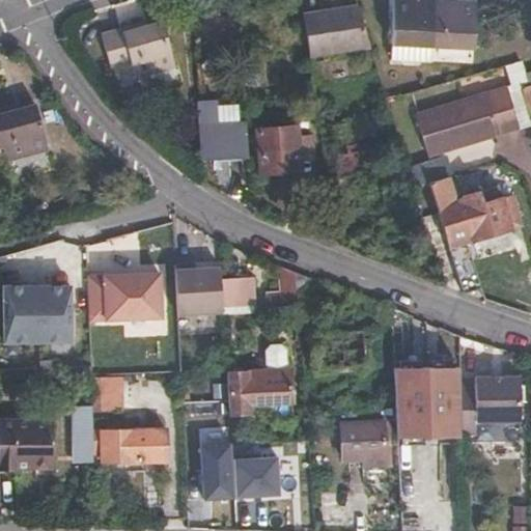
[(430,46),(432,0),(409,0),(409,2),(390,1),(389,44),(430,46)]
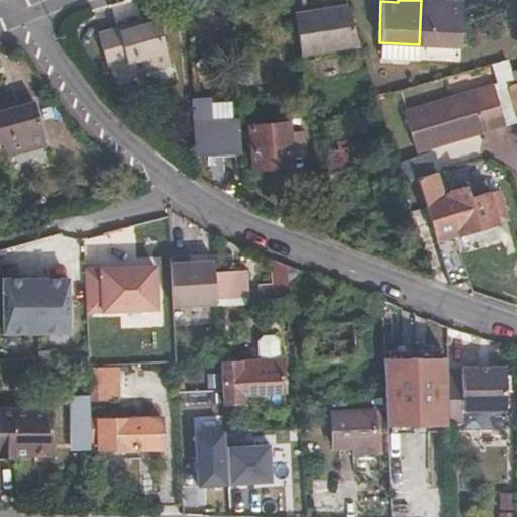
[(441,0),(437,0),(421,0),(419,44),(459,46),(462,6),(440,5),(441,0)]
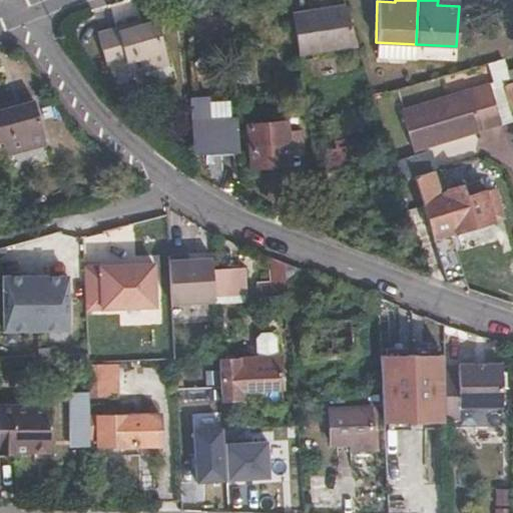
[(358,44),(346,2),(292,10),(299,54),(358,44)]
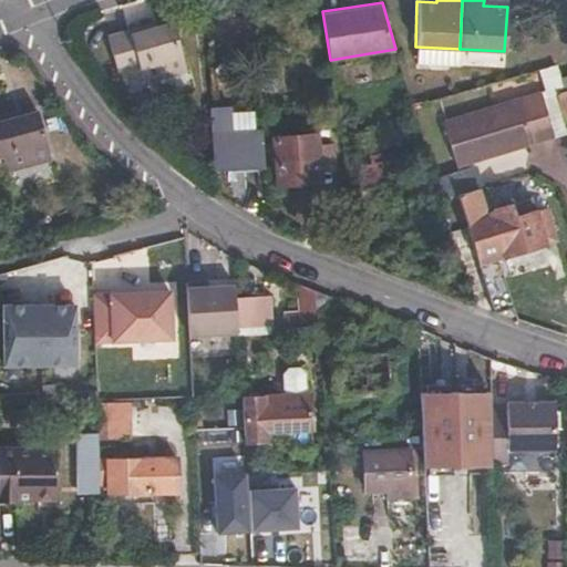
[(171,24),(148,30),(147,26),(104,38),(116,76),(136,70),(140,79),(183,65),(171,24)]
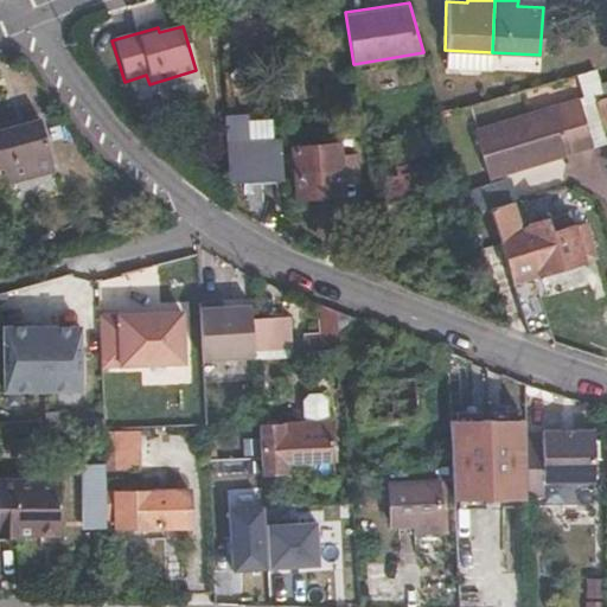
[(492,52),(445,50),(443,70),(491,74),(492,52)]
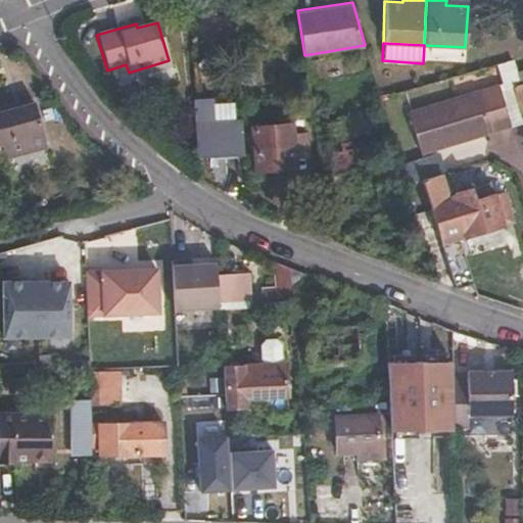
[(173,75),(169,60),(129,73),(134,87),(173,75)]
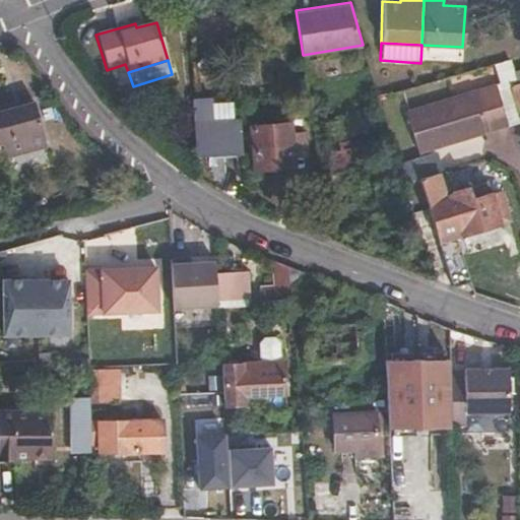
[(509,125),(497,83),(407,112),(419,152),(509,125)]
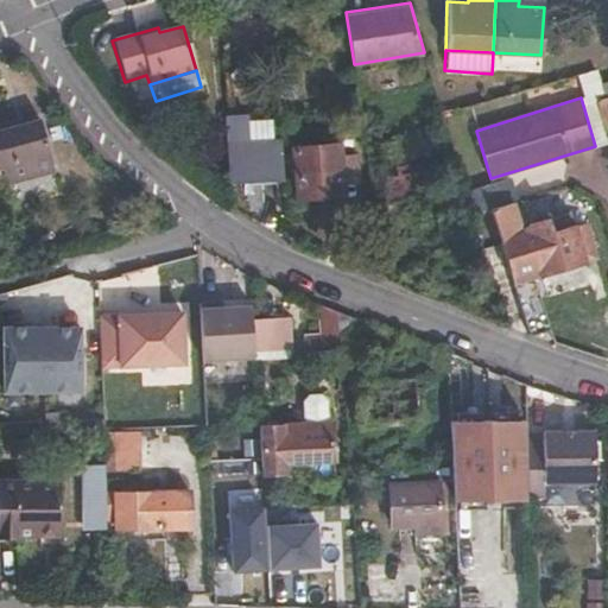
[(239,145),(276,143),(274,121),(251,121),(249,114),(226,115),(230,184),(241,184),(239,145)]
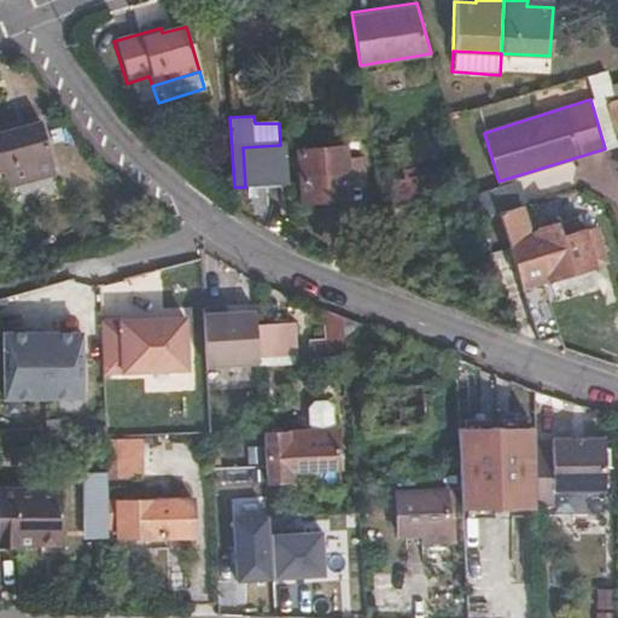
[(0,140),(10,175),(13,191),(60,178),(47,130),(24,138),(23,132),(0,138),(0,140)]
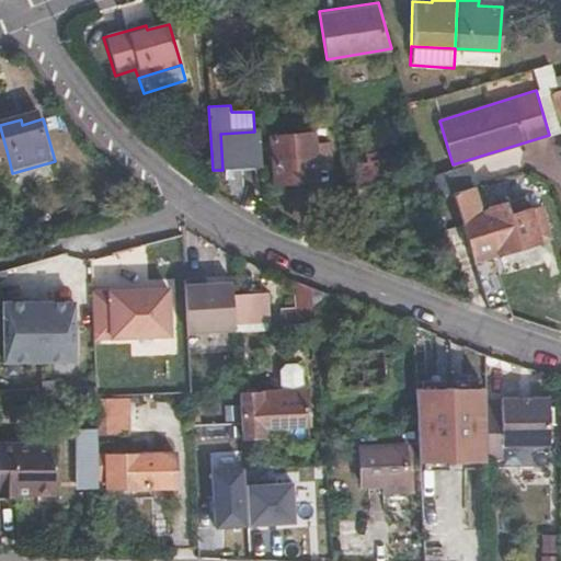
[(262,170),(260,130),(254,132),(220,134),(222,170),(222,172),(262,170)]
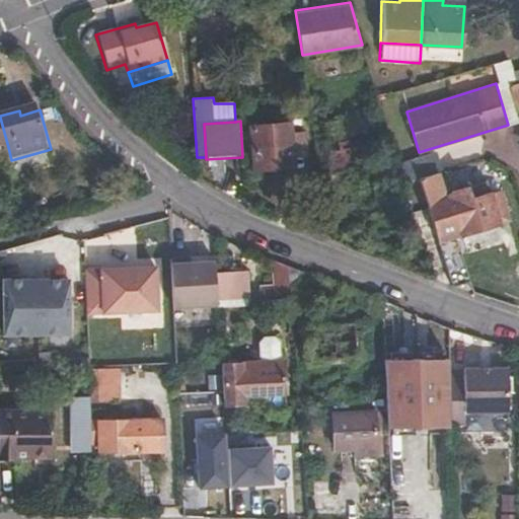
[(253,127),(256,170),(296,167),(293,125),(253,127)]
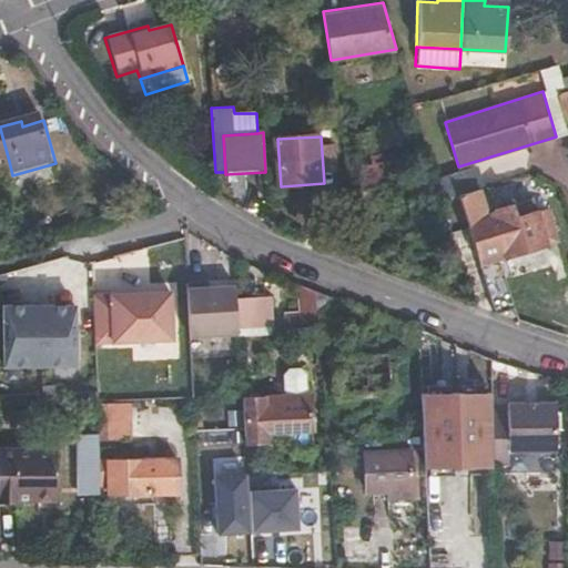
[(372,159),(373,166),(358,172),(368,214),(382,211),(378,196),(394,192),(384,155),(372,159)]
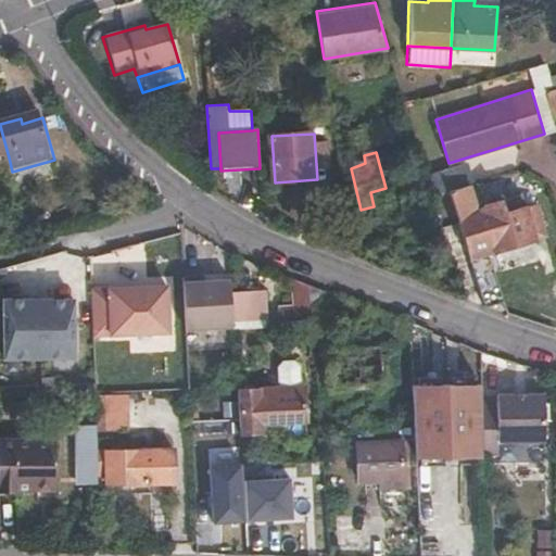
[(478,216),(468,185),(447,191),(483,305),(485,306),(504,301),(492,265),(483,267),(481,256),(547,237),(538,205),(530,207),(528,196),(484,209),(478,216)]
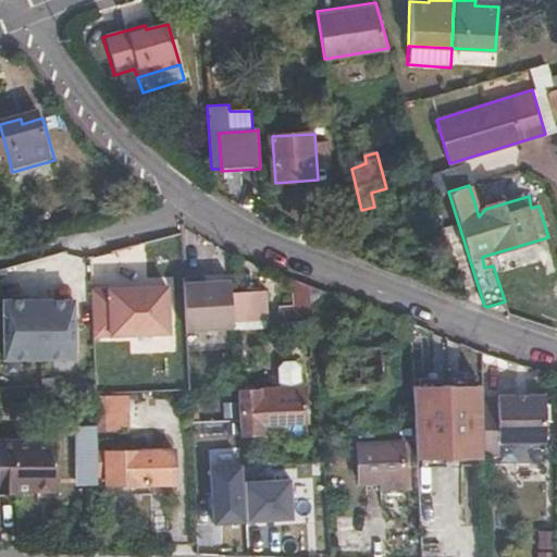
[(295,312),(312,311),(310,285),(304,283),(268,268),(269,282),(294,293),(295,312)]
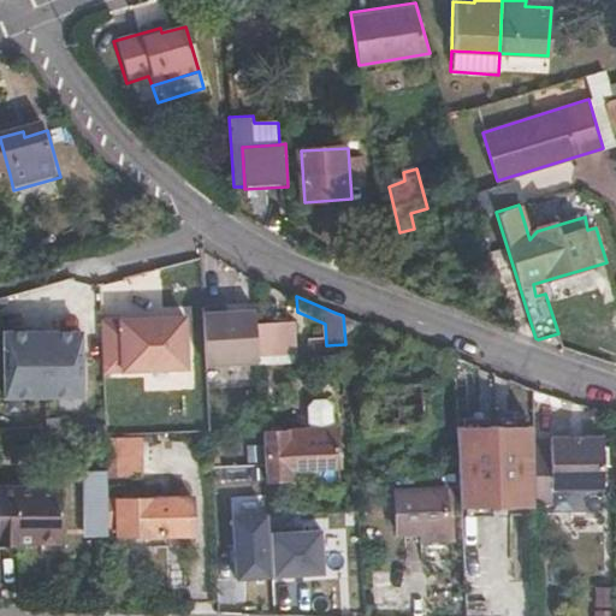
[(205,363),(258,361),(256,348),(255,325),(255,309),(226,312),(225,304),(202,306),(205,363)]
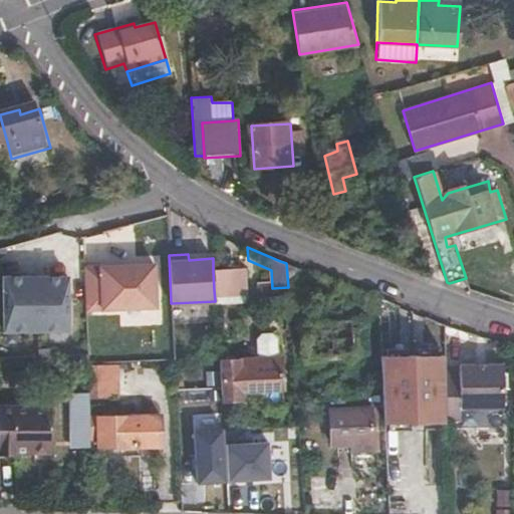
[(288,287),(289,307),(301,307),(300,290),(320,297),(328,279),(286,263),(288,287)]
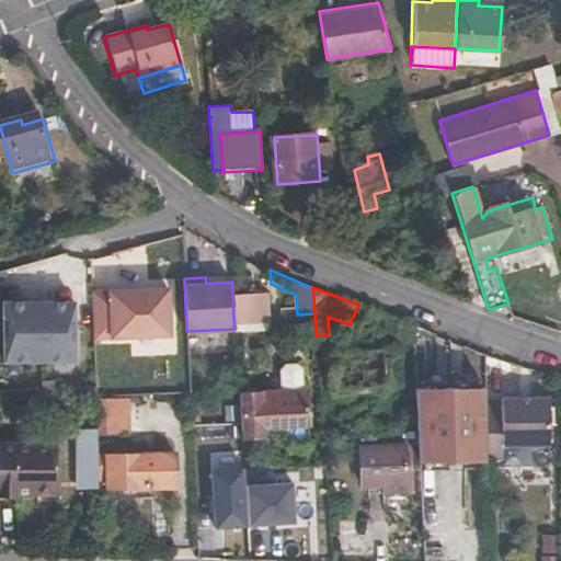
[(172,342),(170,295),(94,297),(95,344),(172,342)]
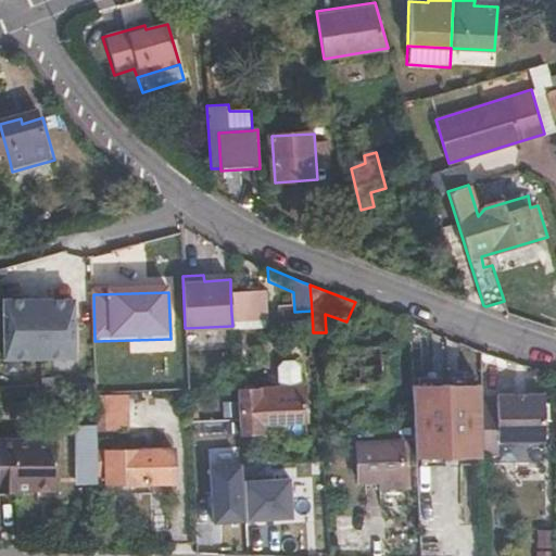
[(254,292),(230,293),(231,314),(255,312),(254,292)]
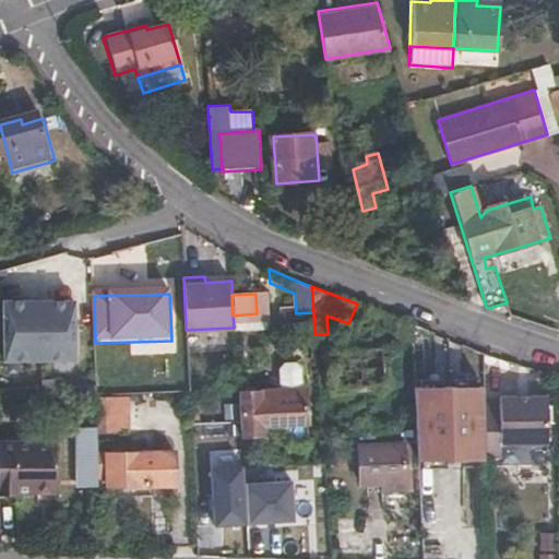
[(72,358),(72,301),(3,301),(3,357),(72,358)]
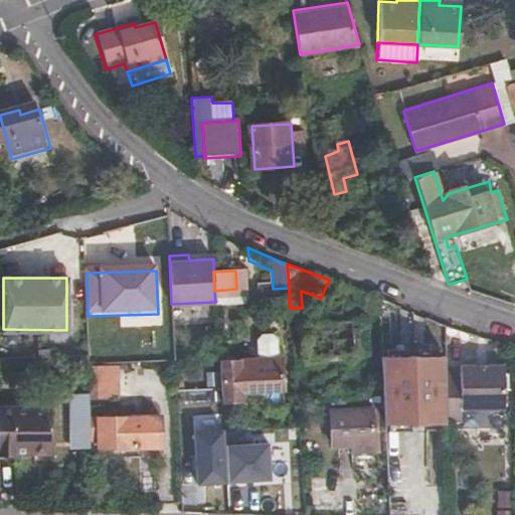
[(256,359),(259,388),(282,386),(281,358),(277,358),(276,338),(272,333),(261,334),(256,339),(258,359),(256,359)]
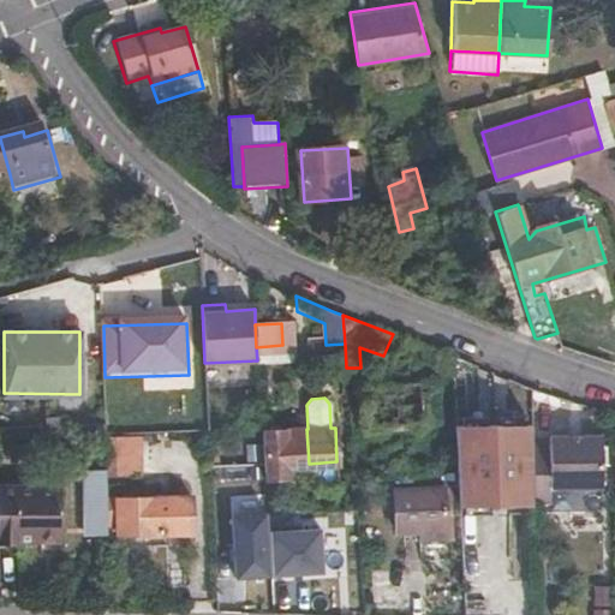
[(533,499),(531,437),(530,424),(455,427),(459,507),(533,501),(533,499)]
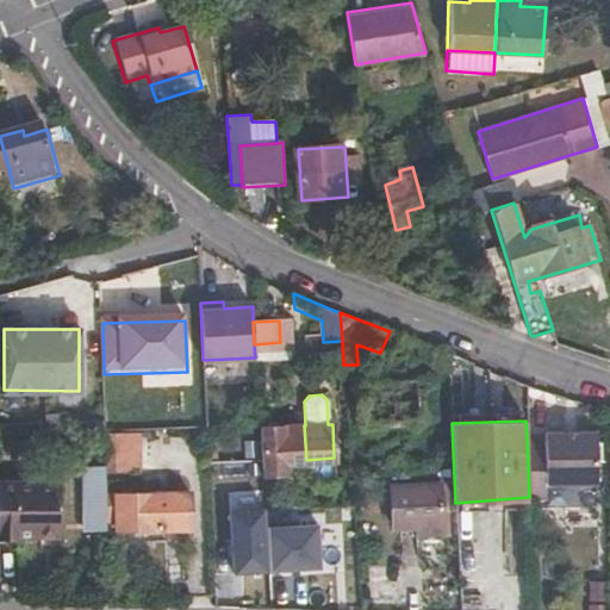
[(527,434),(529,495),(547,493),(547,478),(596,477),(593,424),(545,425),(545,433),(527,434)]
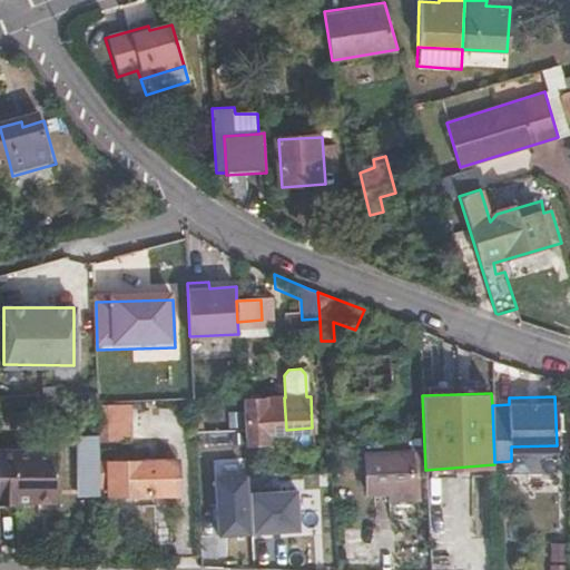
[(267,432),(286,430),(284,397),(243,400),(245,444),(266,442),(267,432)]
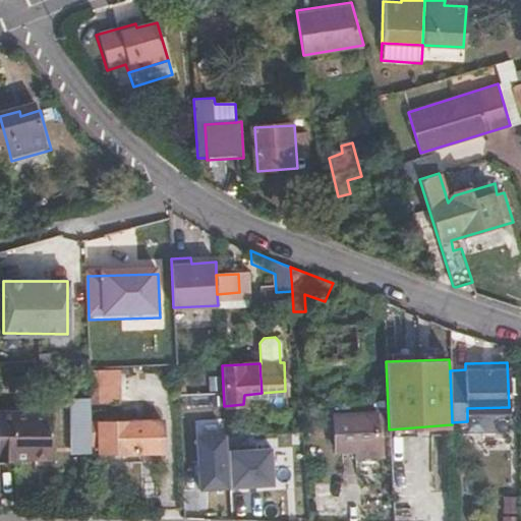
[(117,387),(90,387),(90,399),(90,404),(118,403),(117,387)]
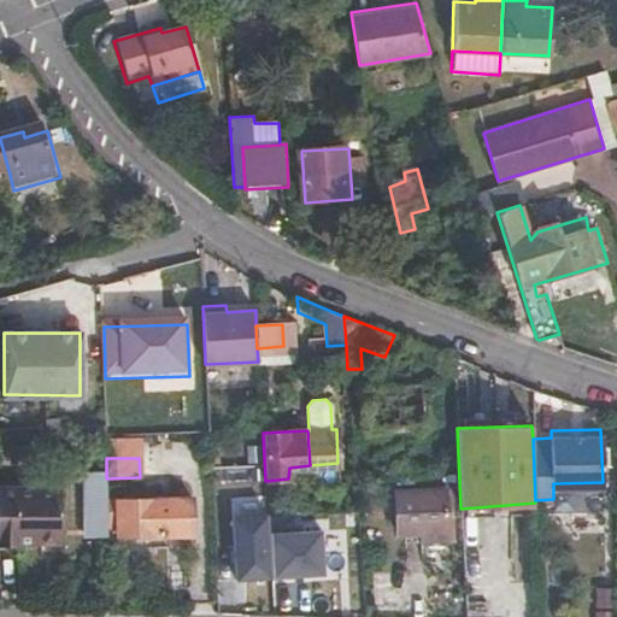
[(87,539),(109,538),(107,500),(106,479),(106,472),(94,472),(94,482),(86,482),(87,539)]
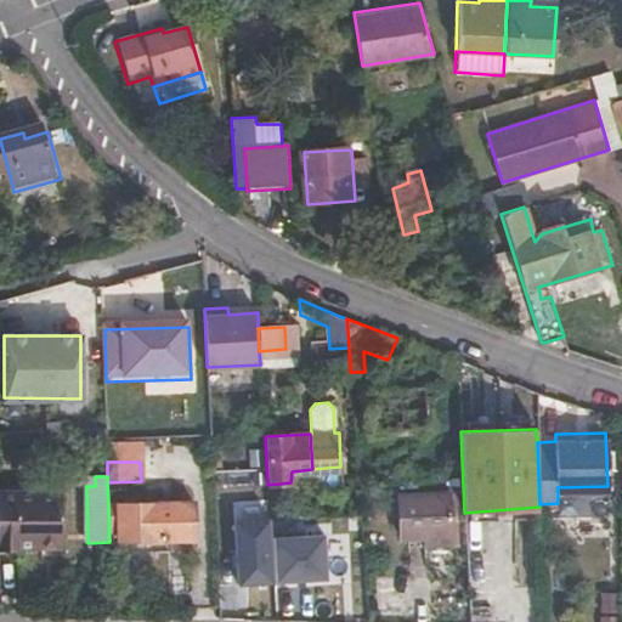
[(0,493),(0,548),(60,548),(60,493),(0,493)]
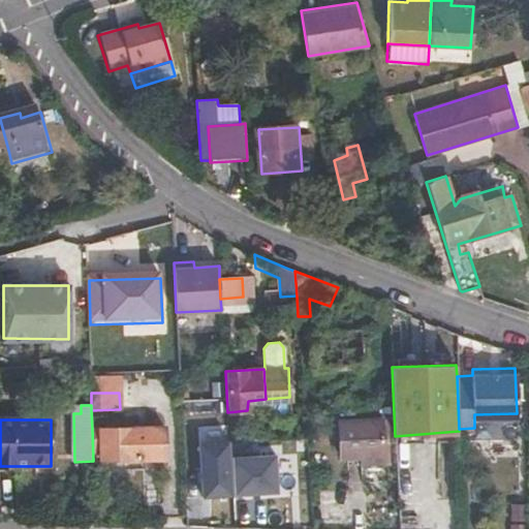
[(383,422),(341,424),(343,462),(384,460),(383,422)]
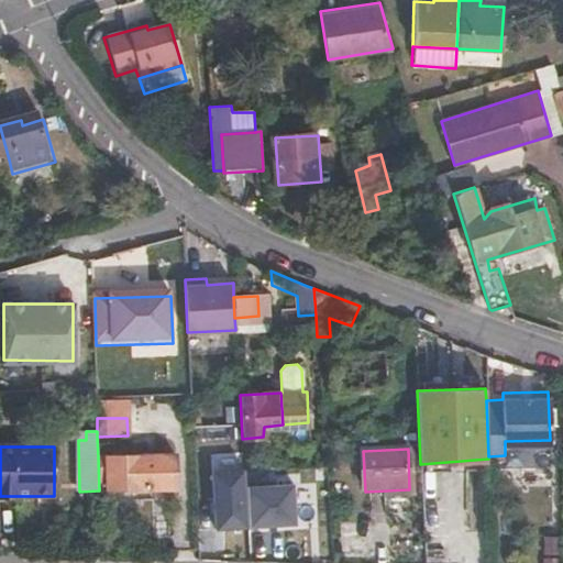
[(98,456),(99,490),(176,488),(175,454),(98,456)]
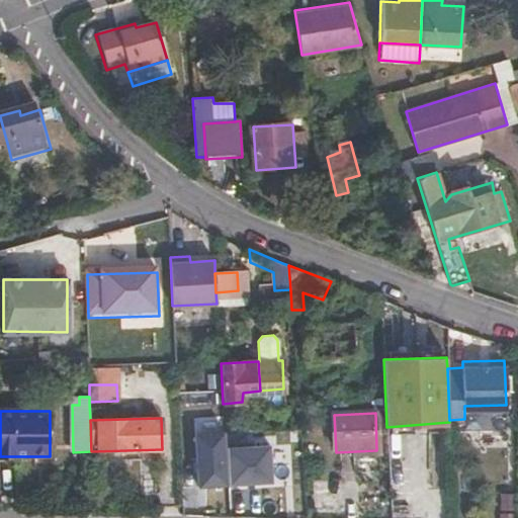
[(226,443),(225,435),(179,437),(181,480),(271,475),(268,440),(226,443)]
